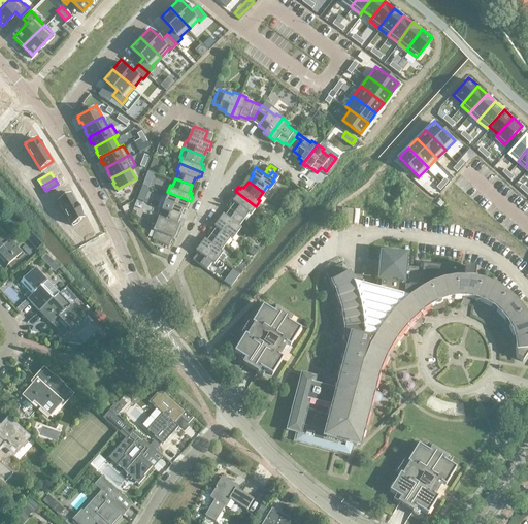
[(60,195),(57,197),(71,222),(72,222),(72,223),(78,220),(78,219),(84,215),(83,214),(76,201),(76,202),(69,190),(60,195)]
